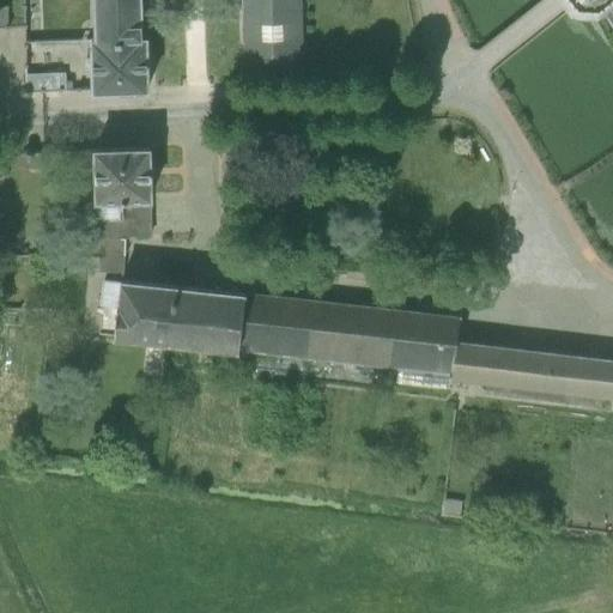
[(92,0),(93,37),(89,37),(91,90),(91,93),(150,92),(147,36),(143,36),(141,0),(241,0),(243,85),(303,83),(301,0),(92,0)]
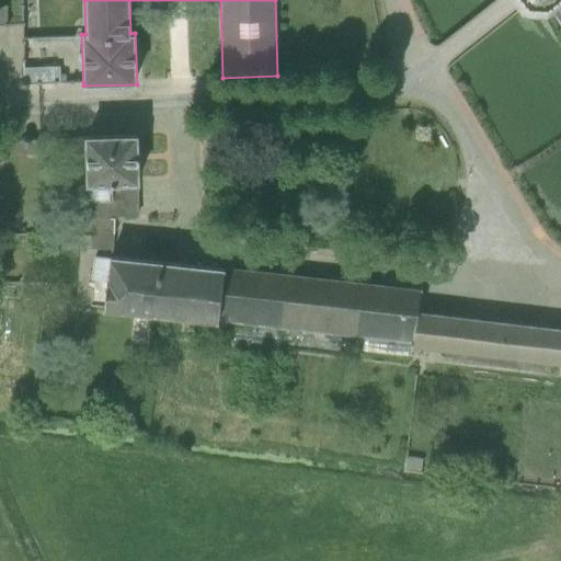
[(560,0),(513,0),(523,10),(525,11),(529,12),(533,13),(537,13),(539,13),(542,13),(545,12),(547,14),(549,12),(552,10),(560,23),(560,0)]
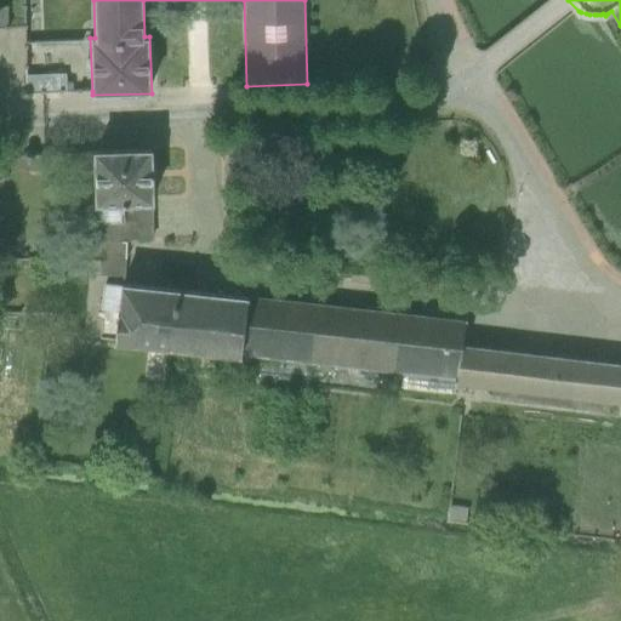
[(67,75),(26,75),(26,86),(24,86),(24,90),(23,90),(23,91),(22,92),(22,93),(22,96),(24,97),(27,98),(28,98),(29,97),(30,96),(30,95),(30,93),(43,93),(67,92),(67,75)]
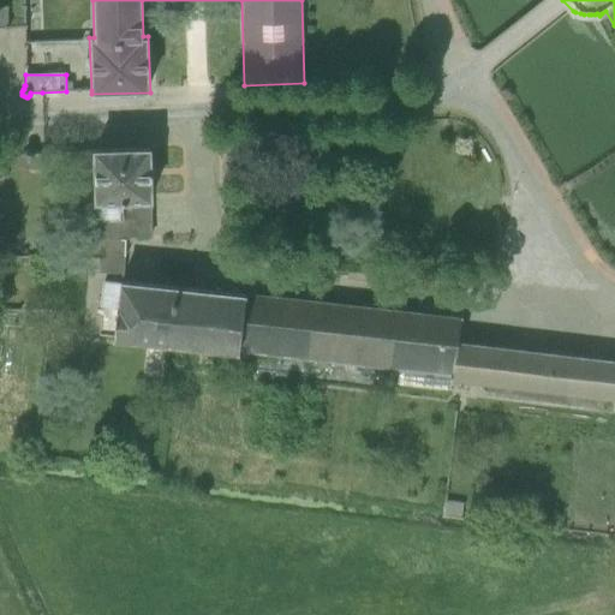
[(30,147),(25,147),(22,148),(21,150),(19,153),(21,156),(24,160),(30,160),(34,157),(34,153),(34,149),(30,147)]
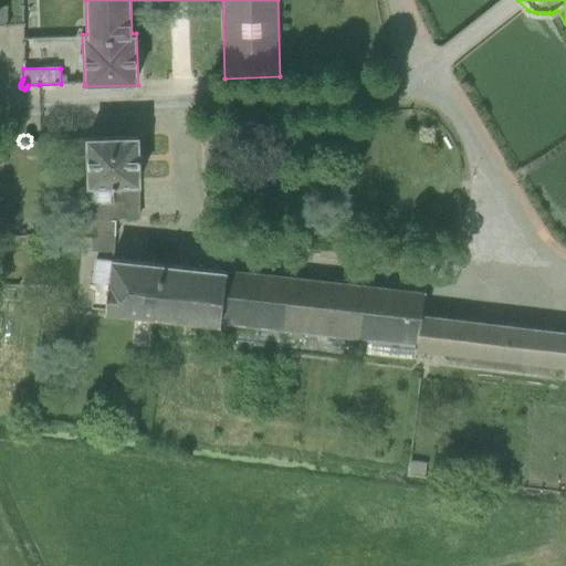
[(139,136),(86,137),(86,138),(91,221),(72,222),(73,239),(91,238),(92,253),(116,252),(115,221),(112,220),(140,219),(139,186),(142,186),(139,136)]
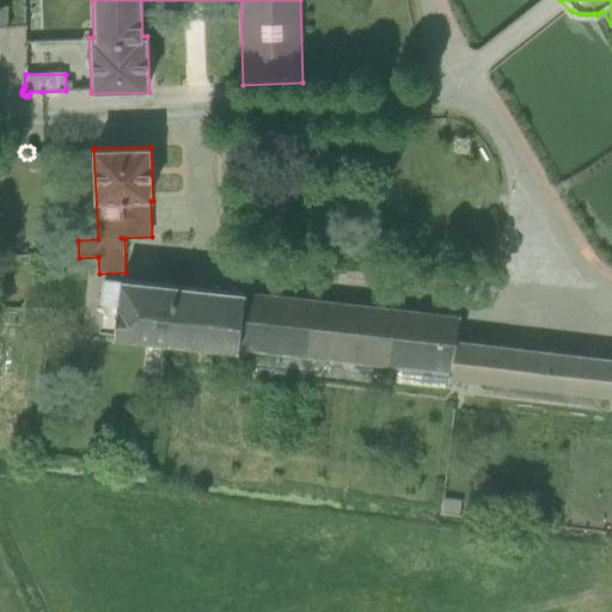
[(238,352),(244,292),(120,279),(120,281),(103,279),(99,306),(116,307),(114,338),(130,340),(140,341),(238,352)]
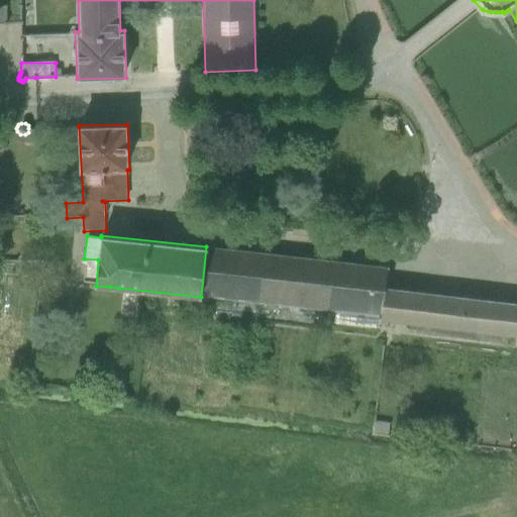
[(206,246),(201,297),(291,307),(299,308),(335,312),(334,324),(380,329),(381,320),(386,321),(408,323),(407,334),(501,345),(503,333),(516,334),(516,303),(386,288),(388,267),(206,246)]
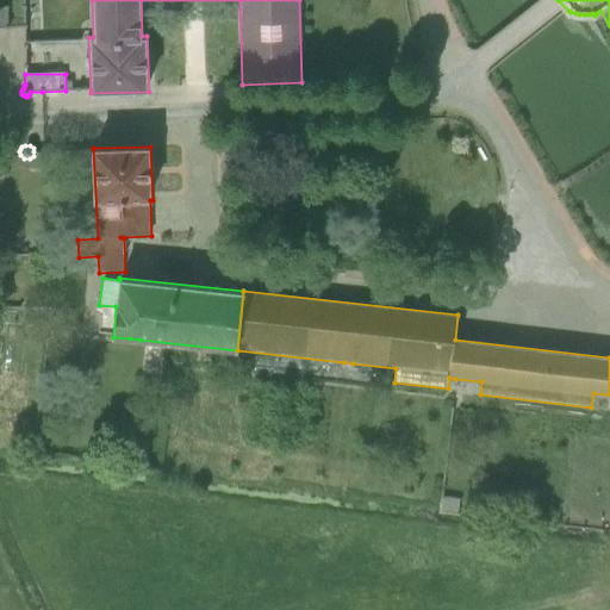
[(352,379),(353,363),(343,362),(341,378),(352,379)]
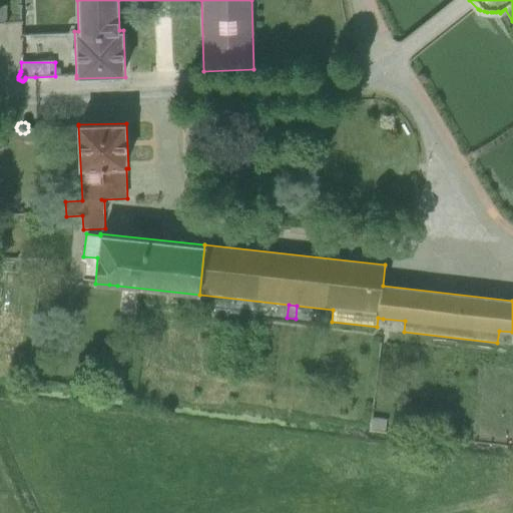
[(385,432),(387,420),(372,418),(371,430),(385,432)]
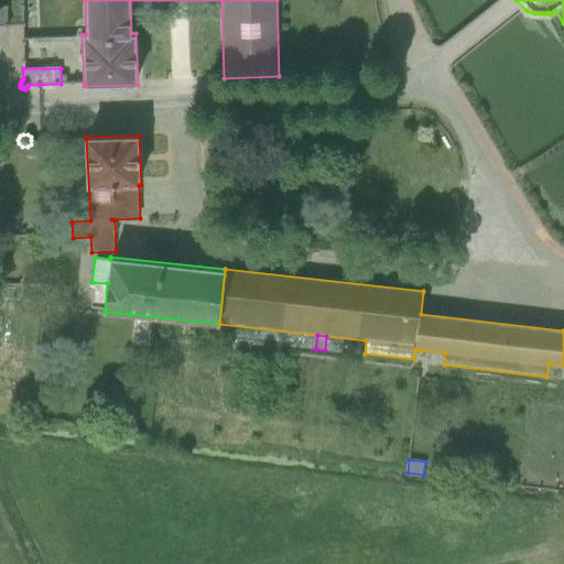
All buildings are outlined.
